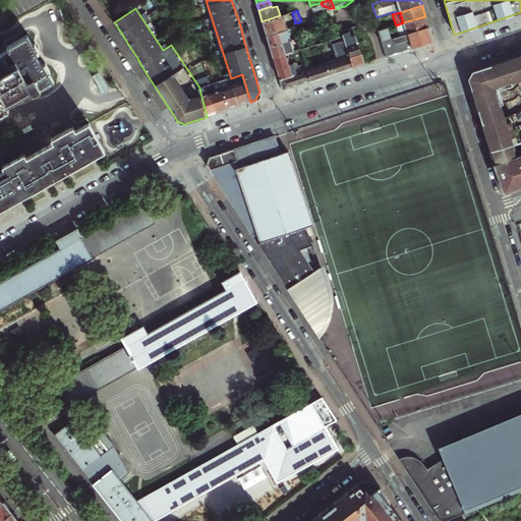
[(280,15),(262,21),(264,27),(266,34),(267,36),(287,30),(282,15),(280,15)]
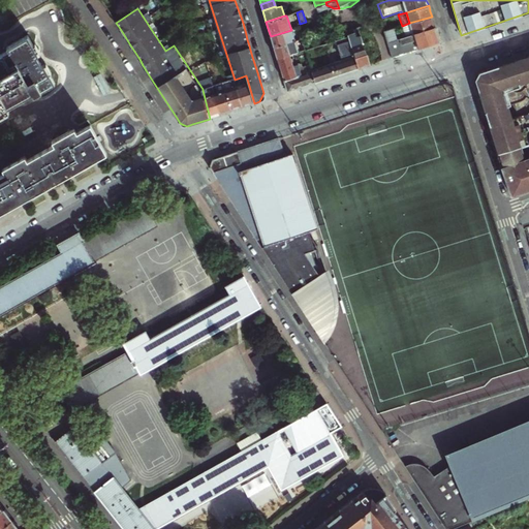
[(432,17),(409,23),(402,26),(403,32),(399,33),(401,38),(435,28),(433,23),(432,17)]
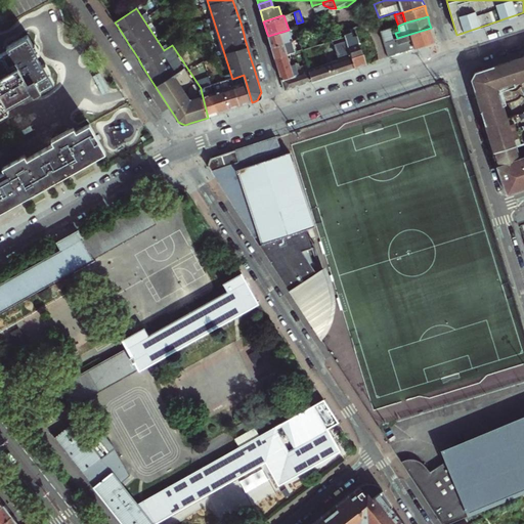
[(388,29),(380,31),(384,42),(392,40),(389,32),(392,31),(391,28),(388,29)]
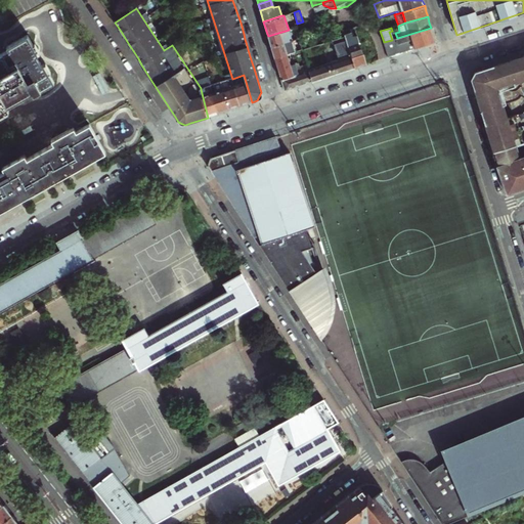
[(404,52),(413,49),(435,42),(433,35),(431,28),(397,38),(392,40),(384,42),(388,57),(404,52)]
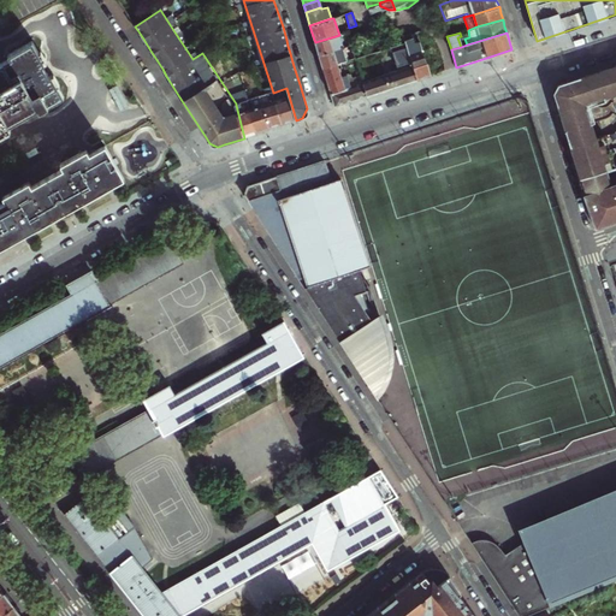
[(408,57),(412,65),(416,81),(422,78),(430,76),(419,43),(415,45),(412,34),(403,36),(404,43),(408,54),(408,57)]
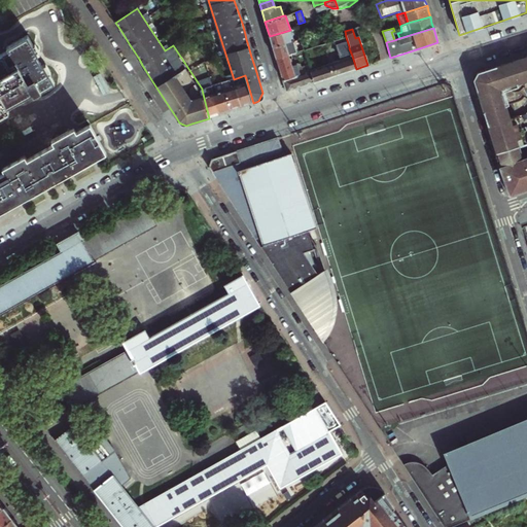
[(290,30),(270,36),(271,42),(273,46),(296,39),(295,36),(292,37),(290,30)]
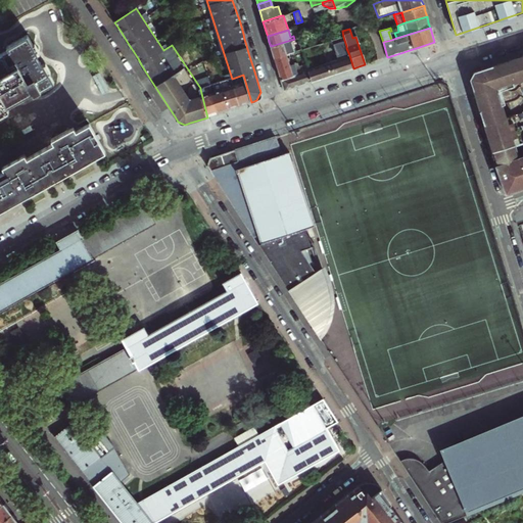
[(37,55),(27,37),(6,47),(8,50),(0,54),(0,111),(6,108),(5,105),(30,92),(32,95),(52,84),(42,65),(40,66),(35,56),(37,55)]
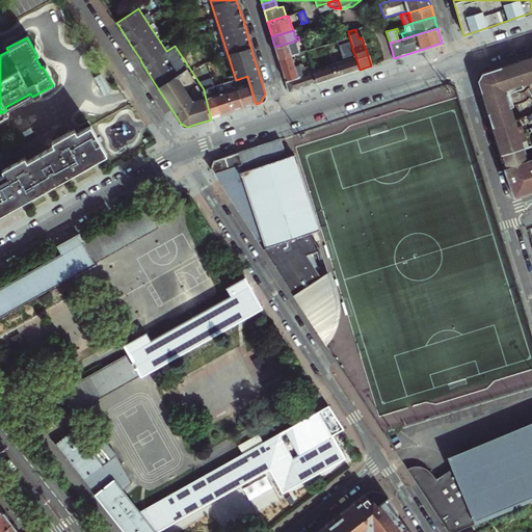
[(349,37),(340,40),(343,51),(352,49),(352,47),(349,37)]
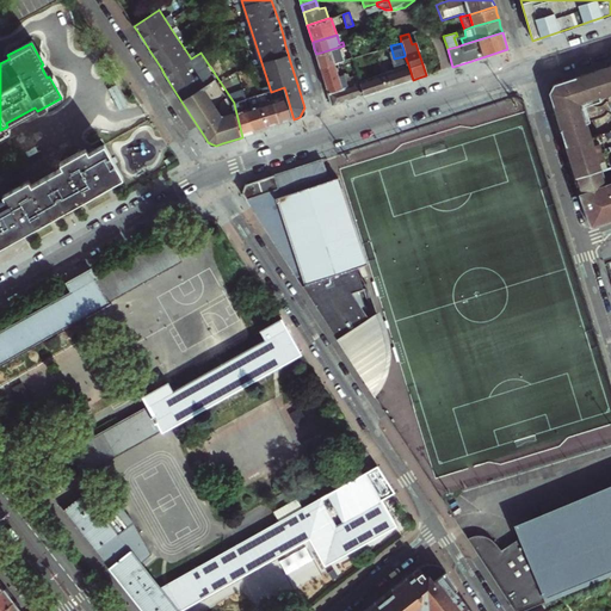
[(344,45),(316,54),(319,63),(320,68),(334,63),(340,62),(345,61),(344,57),(341,50),(345,49),(344,45)]
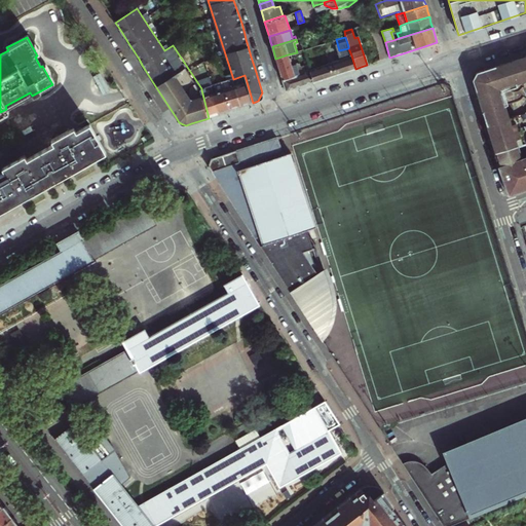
[(342,59),(351,55),(348,48),(339,50),(342,59)]
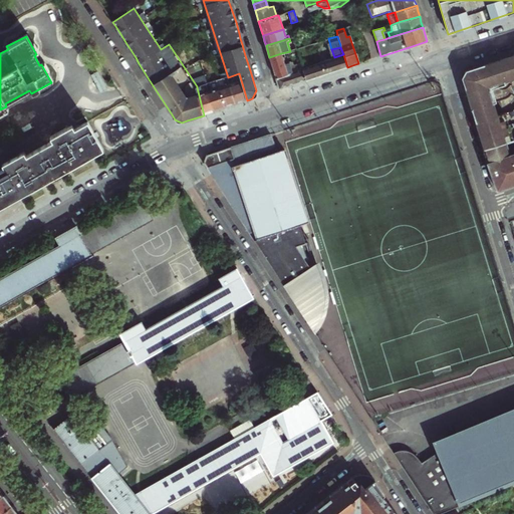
[(281,53),(269,57),(275,76),(292,71),(289,62),(284,64),(281,53)]
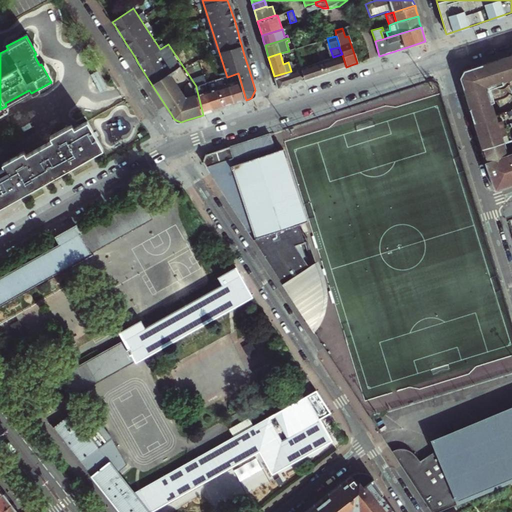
[(333,57),(324,60),(328,73),(331,72),(341,68),(346,67),(342,54),(333,57)]
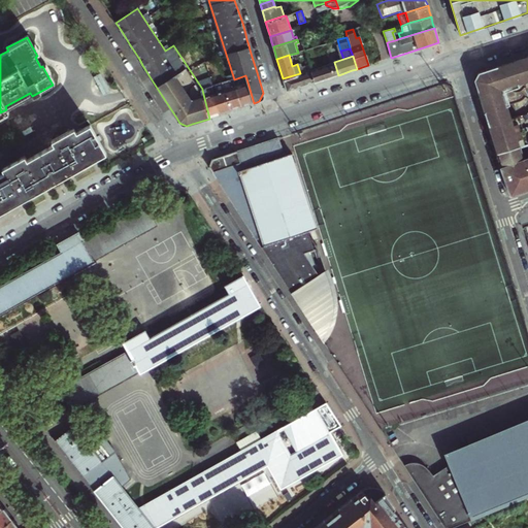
[(527,56),(477,72),(474,79),(487,122),(493,142),(509,193),(513,194),(527,189),(527,157),(521,160),(518,149),(520,147),(518,142),(522,141),(523,138),(519,128),(516,127),(514,128),(501,90),(527,80),(527,56)]
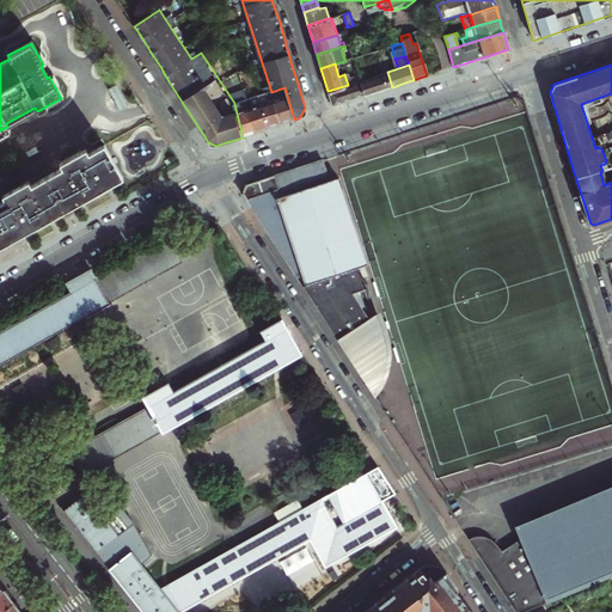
[(387,72),(365,79),(361,80),(366,96),(381,91),(392,87),(387,72)]
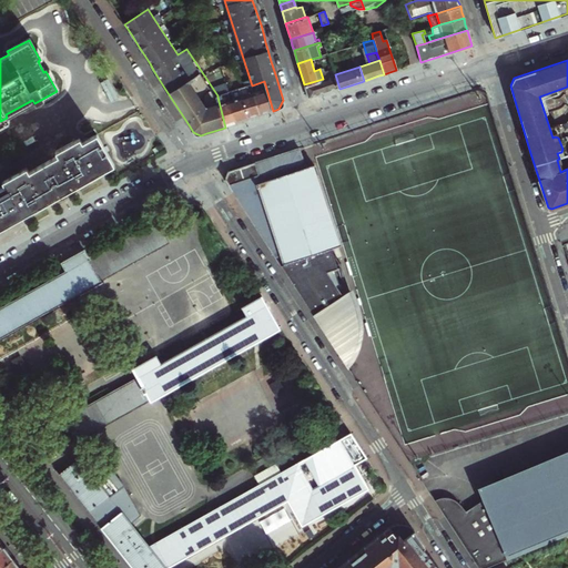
[(323,79),(304,84),(308,99),(324,94),(340,89),(335,74),(334,71),(328,73),(330,77),(323,79)]
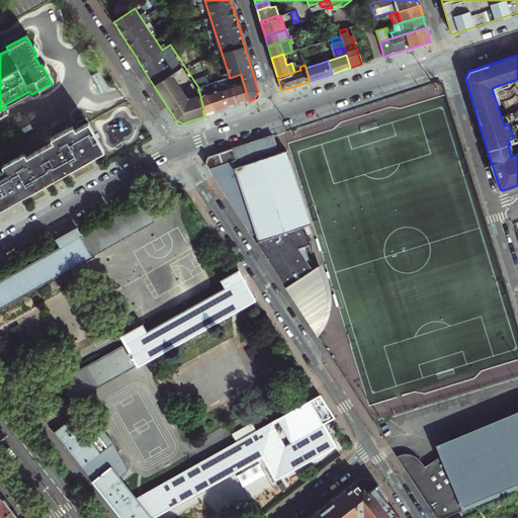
[(249,101),(241,74),(230,78),(237,105),(243,103),(249,101)]
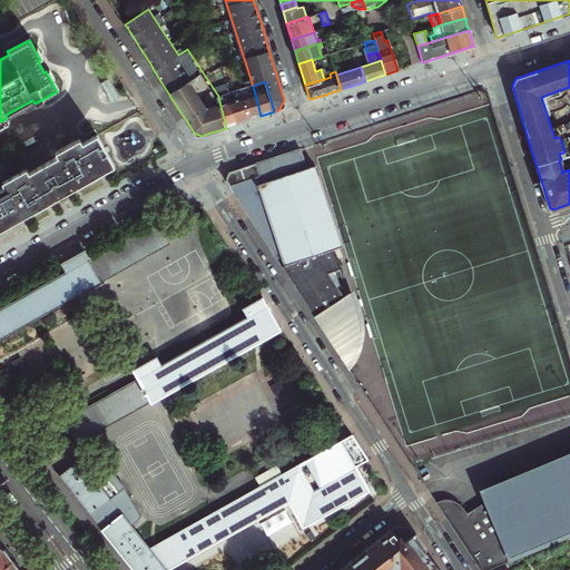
[(254,118),(261,116),(253,86),(242,89),(249,120),(254,118)]
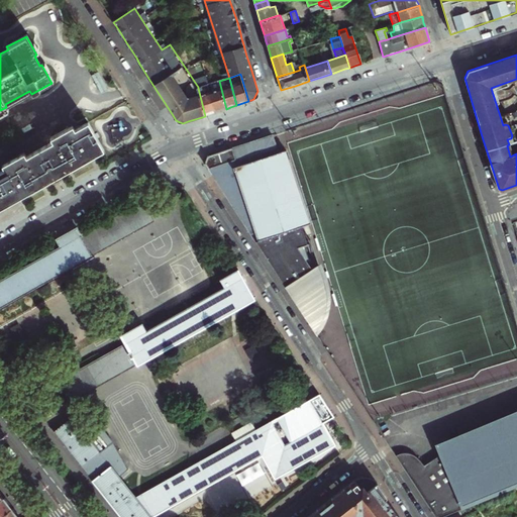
[(226,109),(219,81),(208,84),(215,112),(220,111),(226,109)]
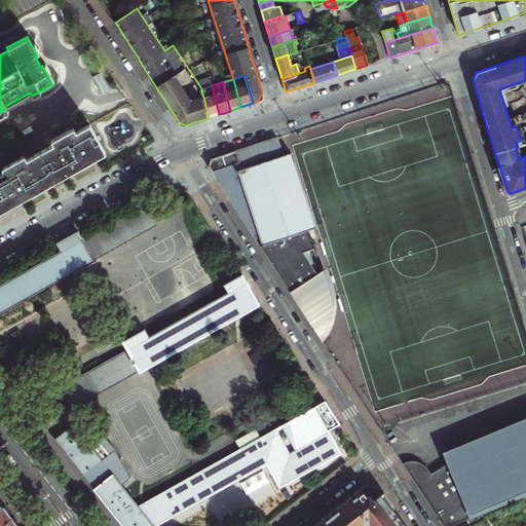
[(219,114),(212,85),(201,88),(201,89),(209,118),(214,116),(219,114)]
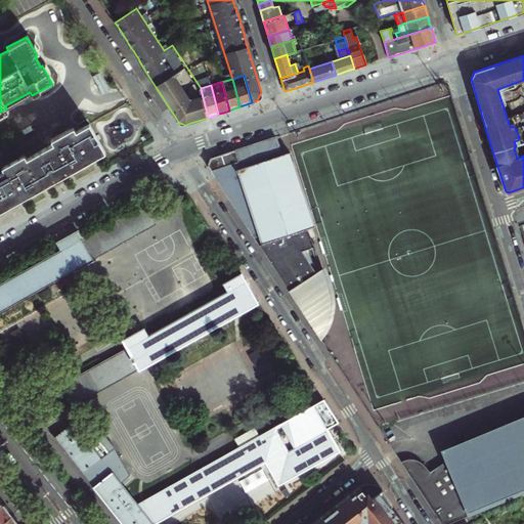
[(129,106),(91,125),(97,138),(103,135),(106,141),(138,126),(129,106)]
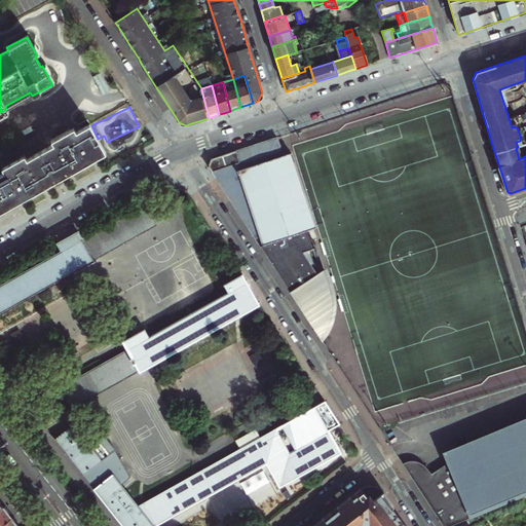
[(103,154),(87,126),(75,134),(73,129),(49,143),(51,146),(39,154),(54,182),(80,167),(103,154)]
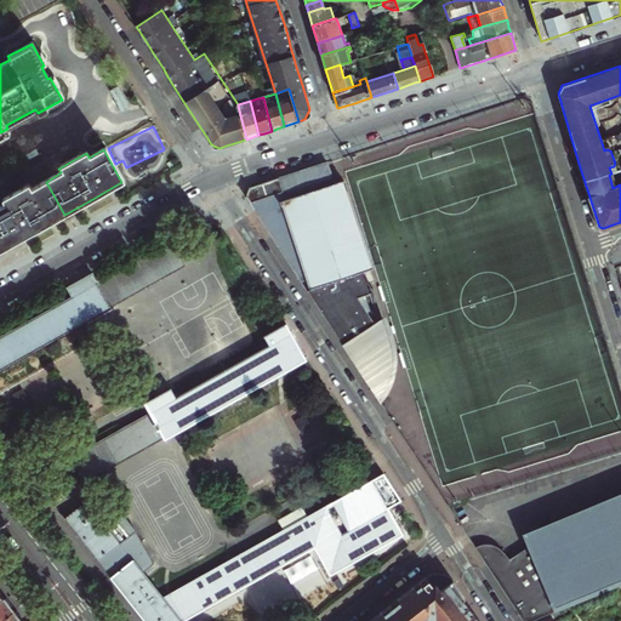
[(324,317),(379,402),(382,396),(386,388),(391,376),(392,371),(392,365),(393,360),(393,351),(391,342),(388,332),(385,323),(381,317),(372,323),(355,297),(368,294),(360,272),(370,269),(341,181),(332,183),(325,163),(278,178),(281,192),(249,203),(324,317)]
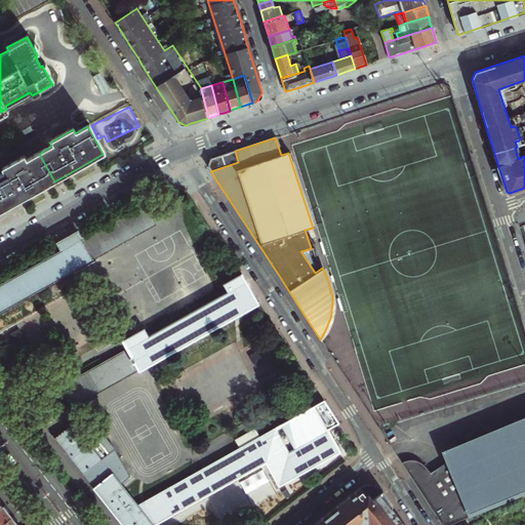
[(207,167),(210,171),(238,162),(235,151),(210,159),(207,167)]
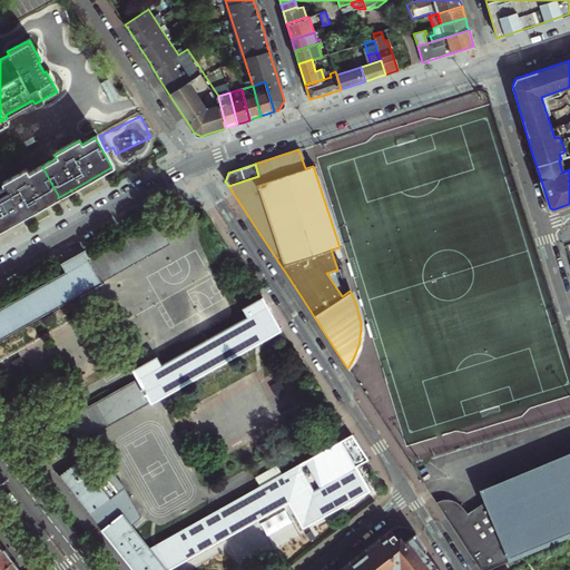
[(0,189),(0,214),(7,227),(33,212),(59,197),(42,167),(28,175),(26,170),(1,184),(3,188),(0,189)]
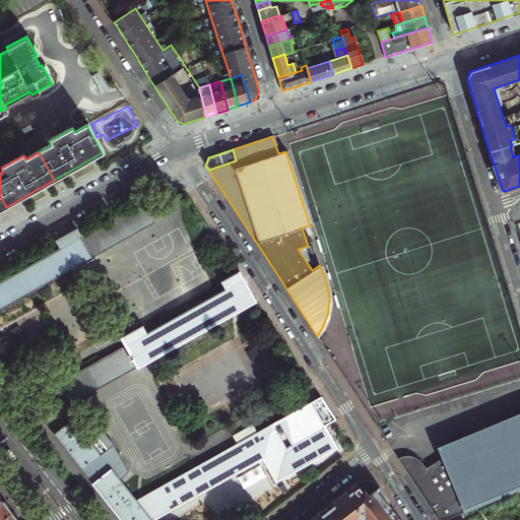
[(0,309),(164,216),(152,196),(90,232),(85,223),(56,240),(61,248),(0,282),(0,309)]
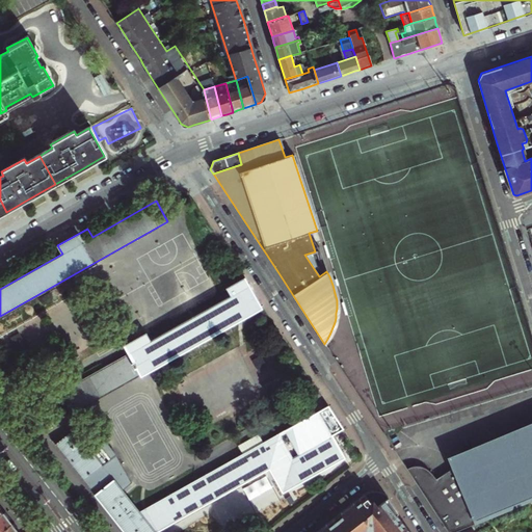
[(263,307),(265,304),(254,286),(247,276),(244,277),(230,286),(235,294),(152,341),(147,334),(126,345),(131,353),(68,389),(79,410),(263,307)]
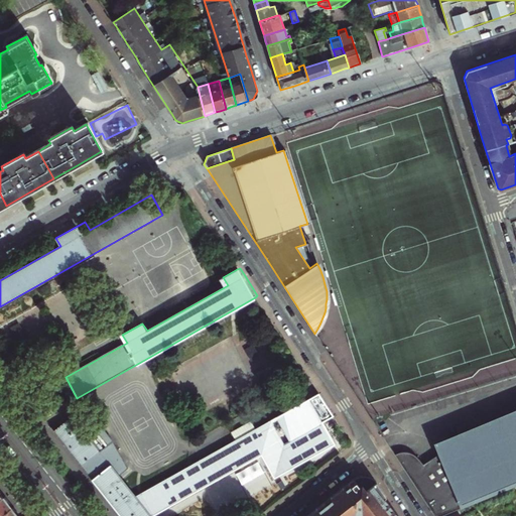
[(318,395),(310,399),(325,423),(334,418),(336,416),(320,393),(318,395)]
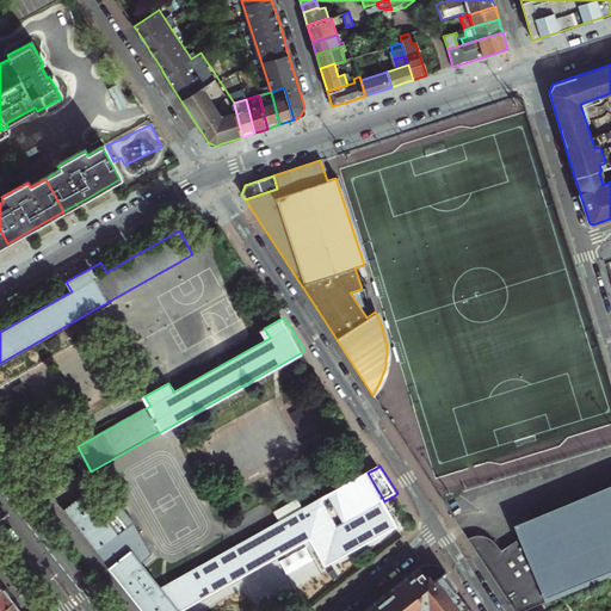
[(111,568),(144,610),(180,610),(179,610),(257,567),(260,575),(306,550),(314,566),(325,560),(328,566),(399,526),(384,501),(368,473),(303,508),(281,522),(162,588),(142,563),(105,517),(87,493),(65,510),(111,568)]
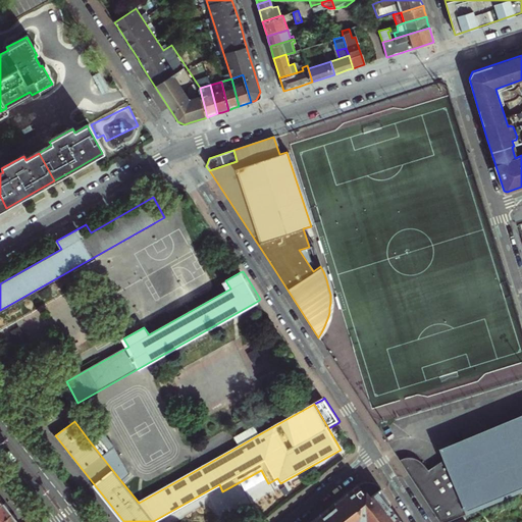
[(403,454),(398,457),(439,521),(467,510),(465,505),(521,482),(521,421),(444,454),(446,460),(428,470),(423,464),(418,458),(410,455),(403,454)]
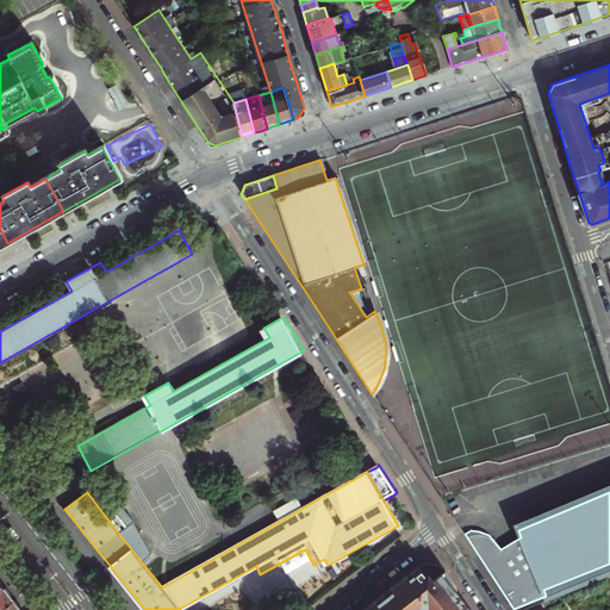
[(274,511),(280,521),(303,508),(297,498),(274,511)]
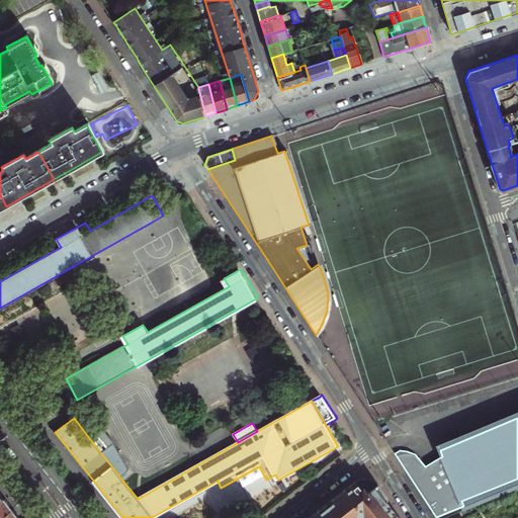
[(99,430),(89,438),(120,478),(130,469),(110,435),(105,438),(99,430)]
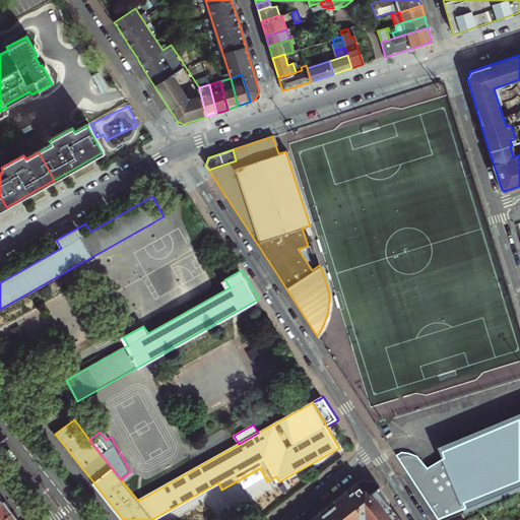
[(356,519),(360,518),(368,519),(402,519),(390,503),(392,502),(380,483),(375,480),(374,481),(371,481),(368,481),(367,479),(364,479),(311,519),(356,519)]
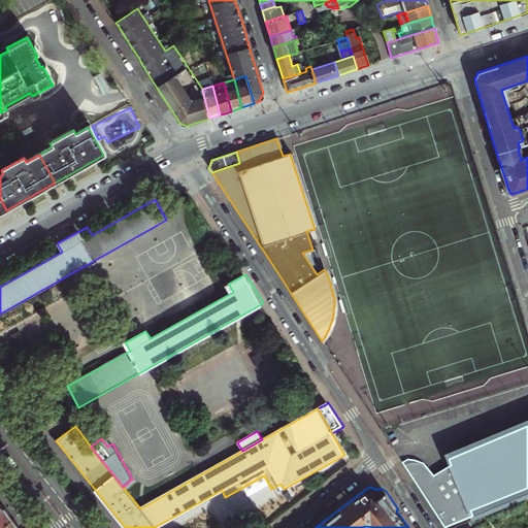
[(0,527),(4,527),(13,521),(10,517),(5,509),(0,513),(0,527)]
